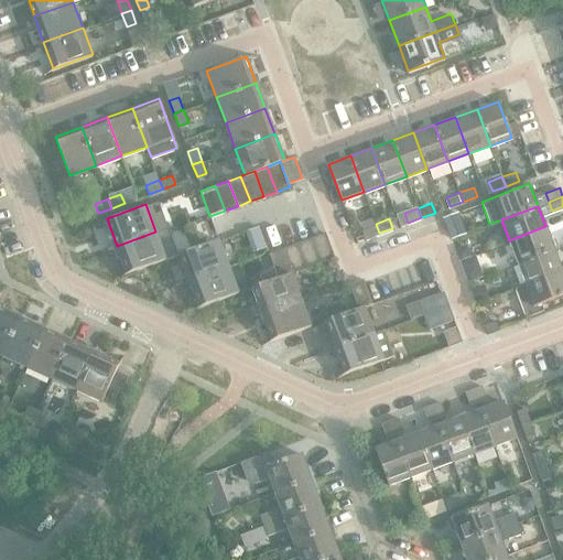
[(366,238),(379,233),(376,224),(363,229),(366,238)]
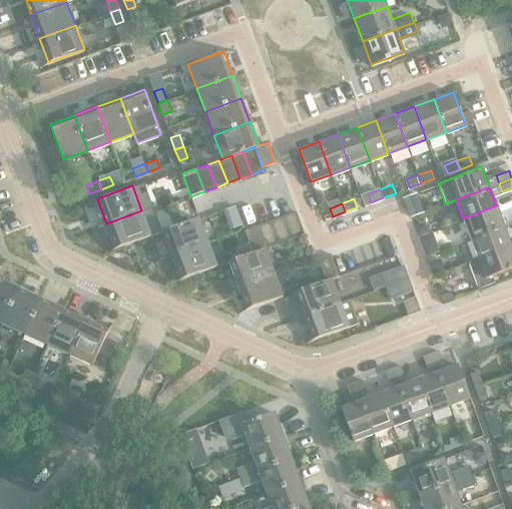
[(470,237),(503,225),(496,205),(463,218),(470,237)]
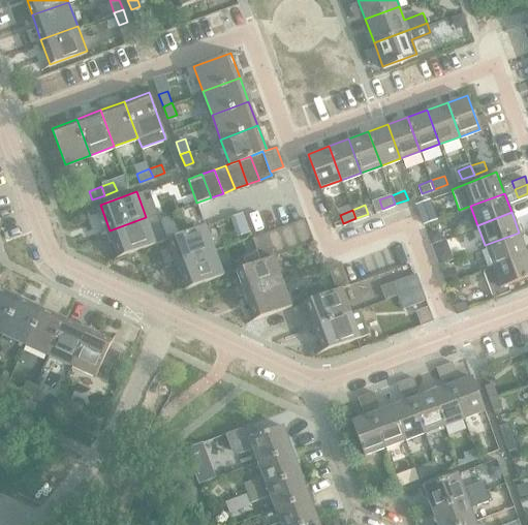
[(146,217),(110,230),(119,255),(155,242),(146,217)]
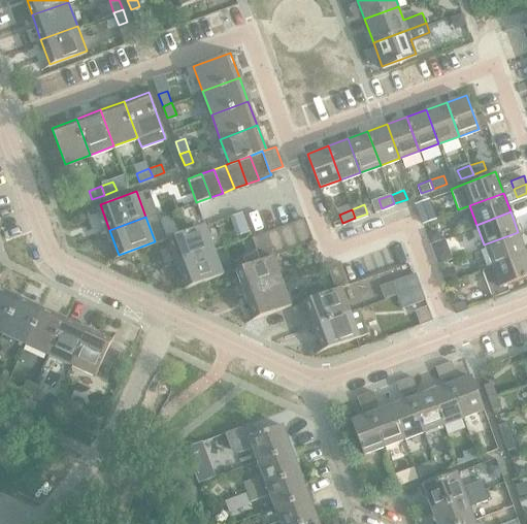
[(303,217),(291,221),(299,244),(311,240),(303,217)]
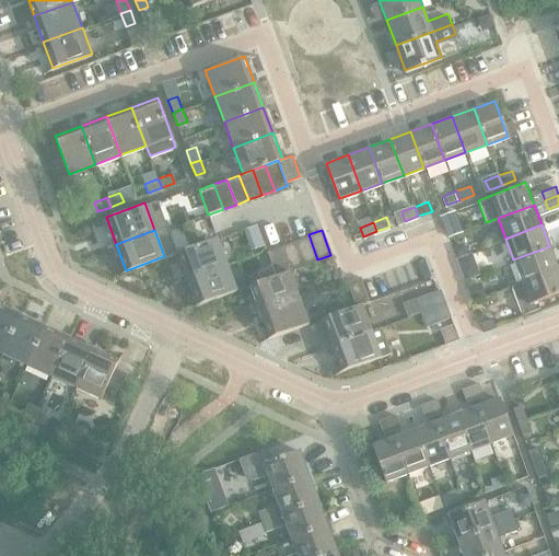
[(294,240),(303,265),(317,259),(309,234),(294,240)]
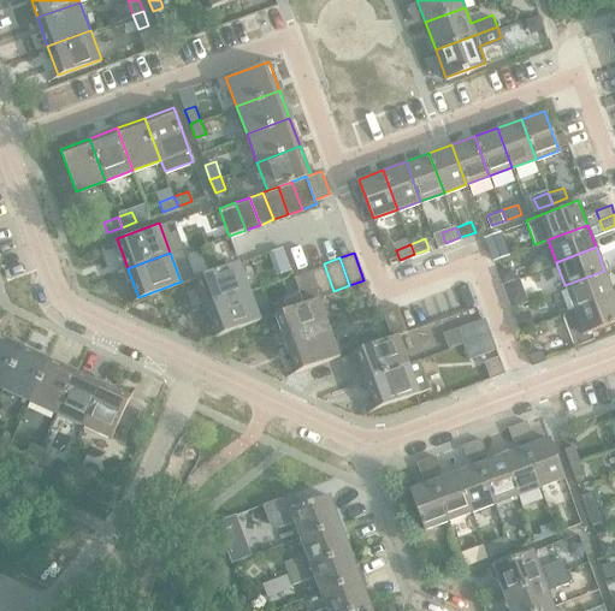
[(196,276),(207,304),(249,289),(238,260),(196,276)]
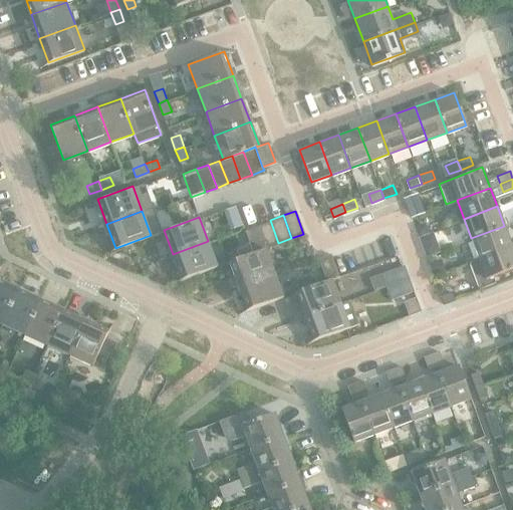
[(270,220),(258,224),(266,247),(278,243),(270,220)]
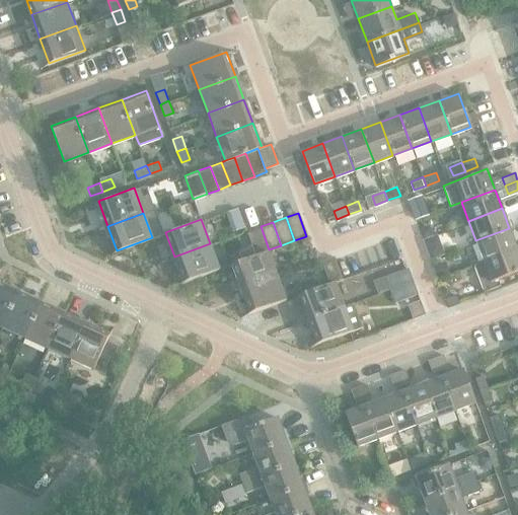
[(255,254),(268,250),(269,249),(261,226),(247,231),(255,254)]
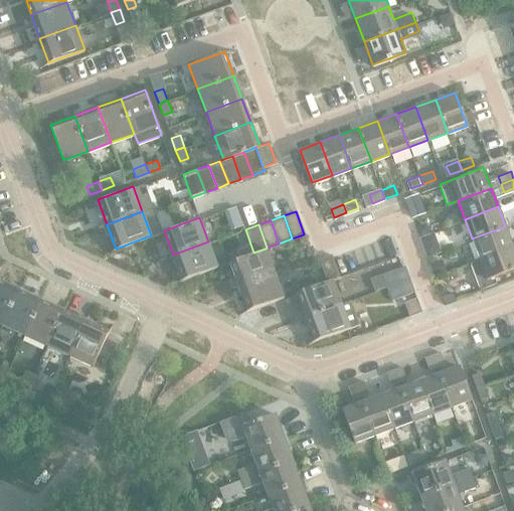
[(479,258),(512,245),(505,226),(472,238),(479,258)]
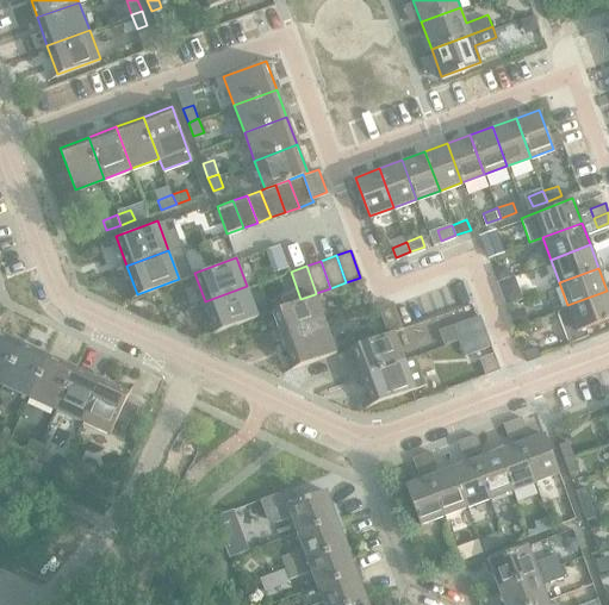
[(502,280),(508,298),(523,293),(516,275),(502,280)]
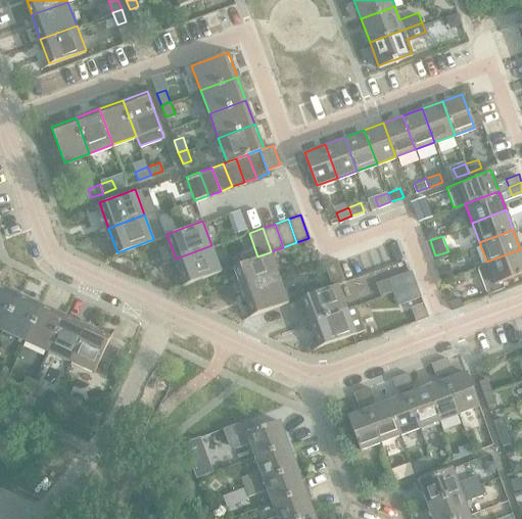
[(211,245),(176,258),(185,283),(221,270),(211,245)]
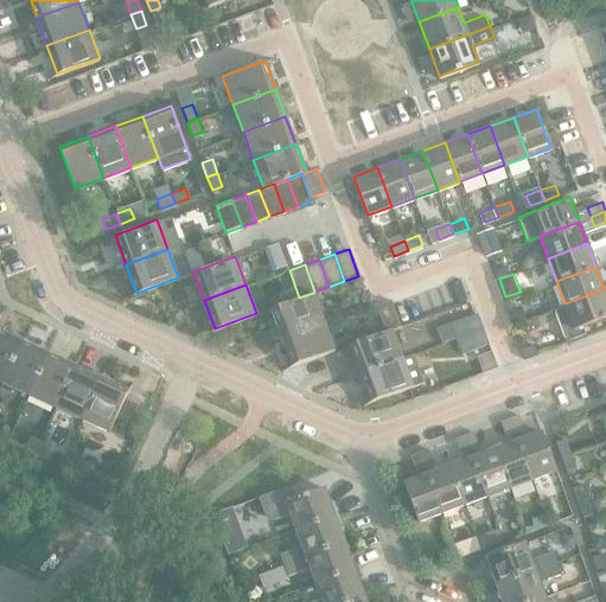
[(605,314),(605,295),(604,289),(565,303),(554,308),(565,339),(585,332),(581,325),(605,314)]
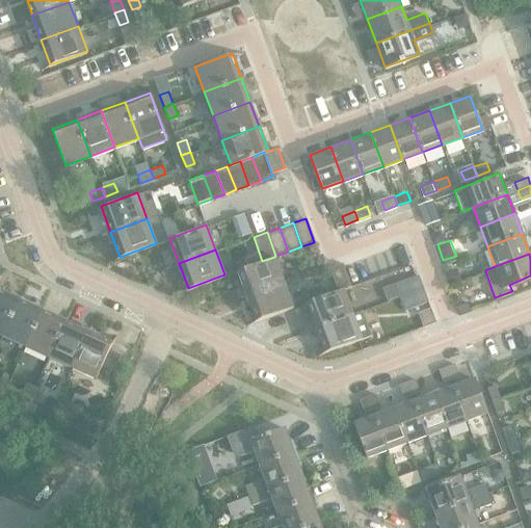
[(274,257),(262,261),(237,270),(246,295),(284,282),(274,257)]
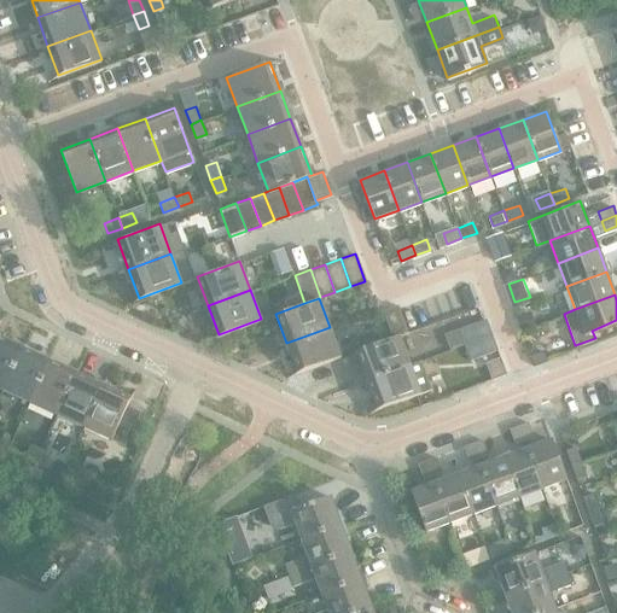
[(397,304),(382,310),(391,337),(399,334),(408,331),(397,304)]
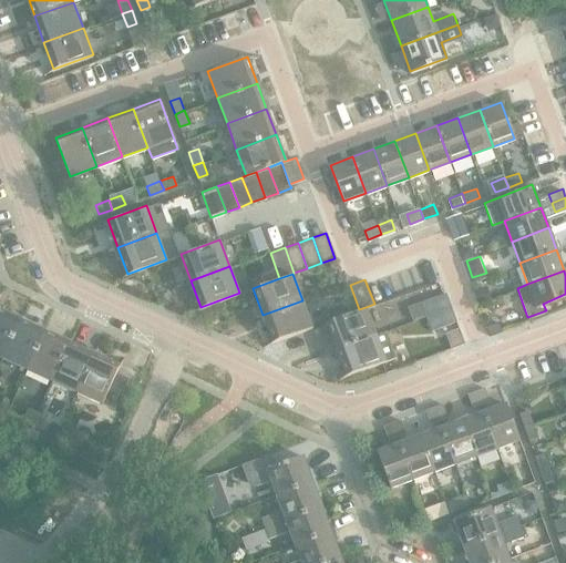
[(421,300),(426,315),(451,306),(445,292),(421,300)]
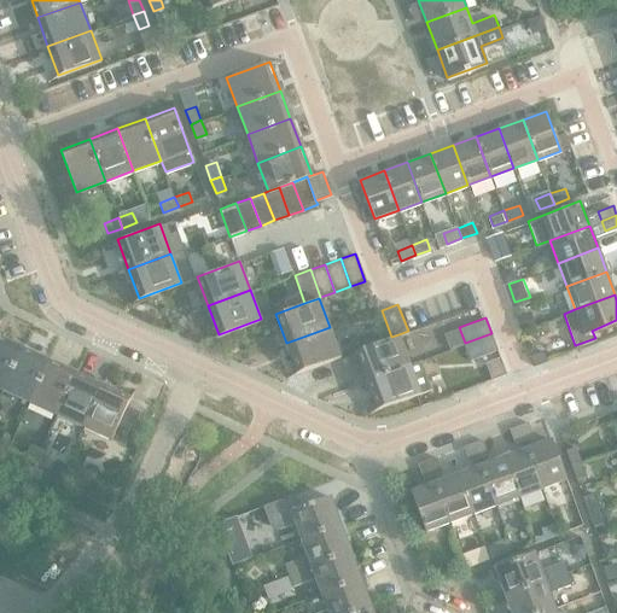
[(330,327),(286,343),(297,372),(341,356),(330,327)]
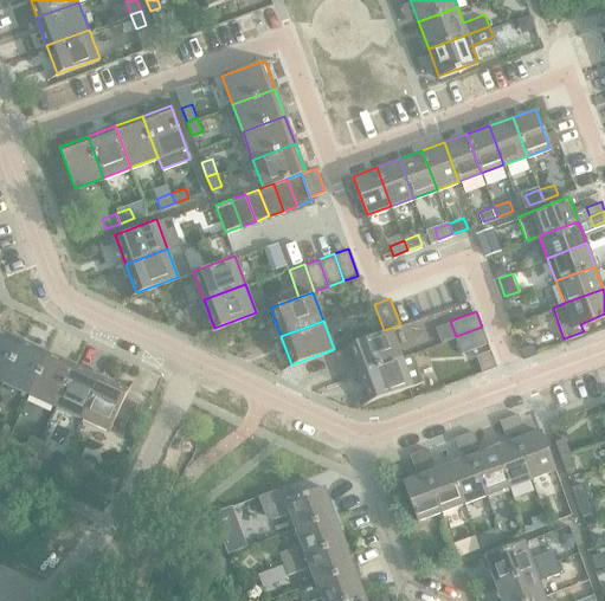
[(482,327),(456,336),(462,351),(488,341),(482,327)]
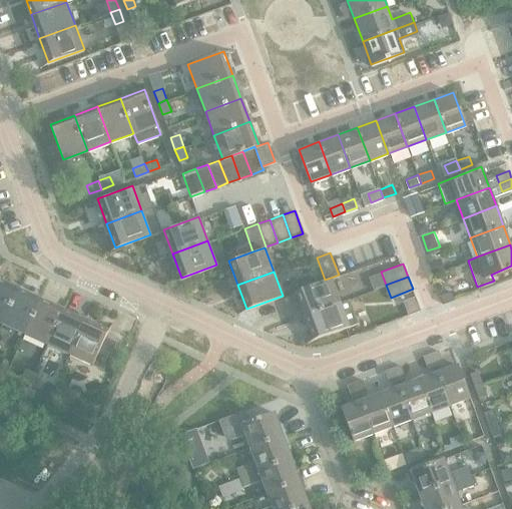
[(0,321),(2,322),(18,287),(0,278),(0,321)]
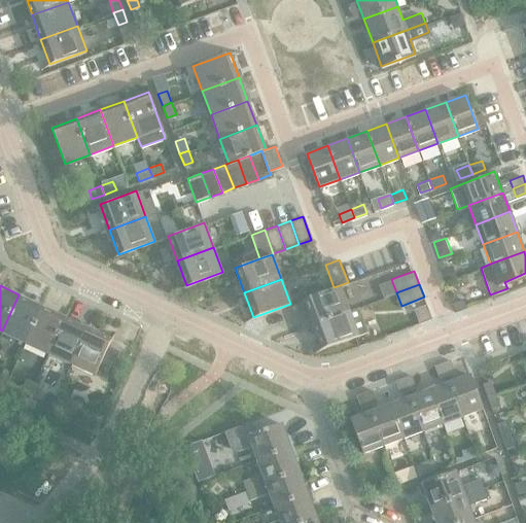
[(303,299),(312,323),(349,310),(340,285),(334,287),(303,299)]
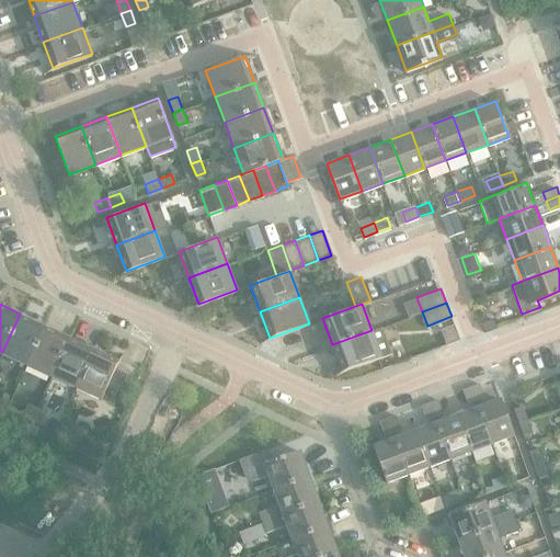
[(2,352),(27,364),(45,326),(20,314),(2,352)]
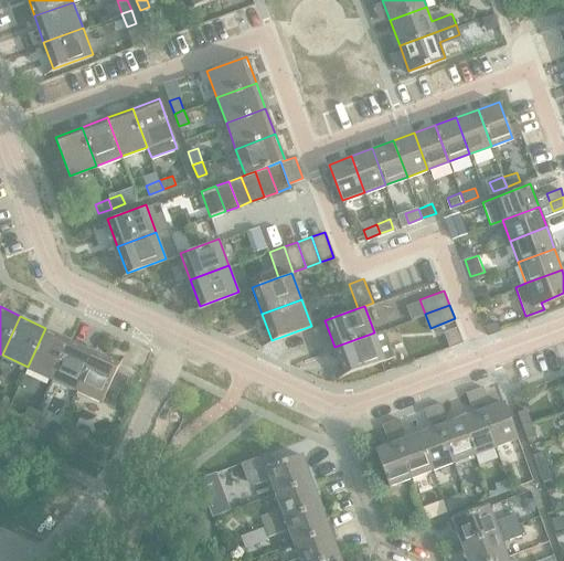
[(28,367),(51,378),(70,339),(45,328),(28,367)]
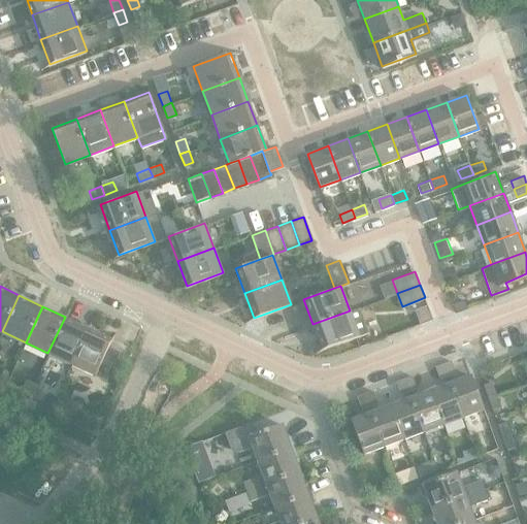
[(358,334),(350,310),(313,324),(322,348),(358,334)]
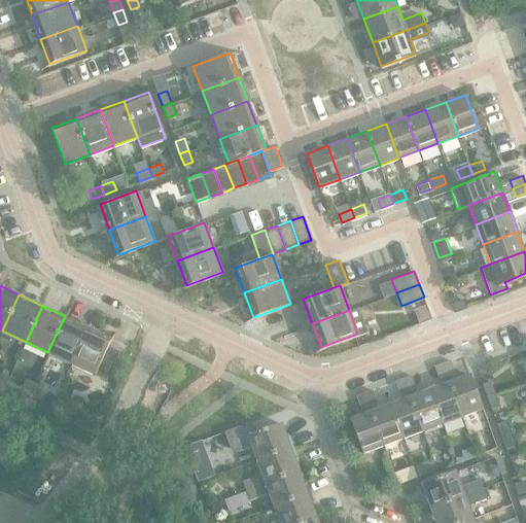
[(47,352),(71,362),(88,326),(65,316),(47,352)]
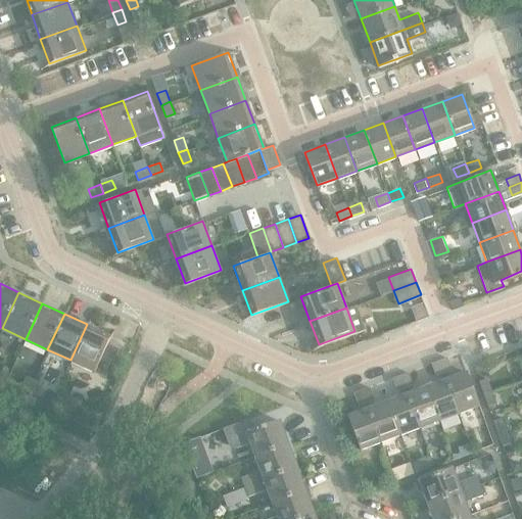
[(87,324),(70,360),(94,371),(97,364),(108,369),(119,346),(107,341),(110,335),(87,324)]
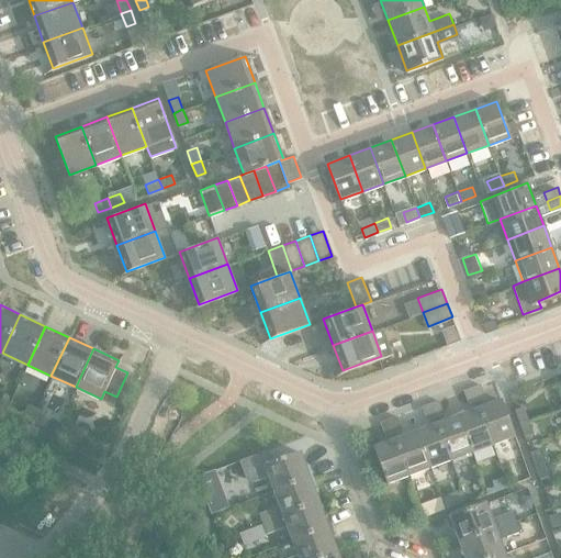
[(481,383),(472,387),(478,400),(486,397),(481,383)]
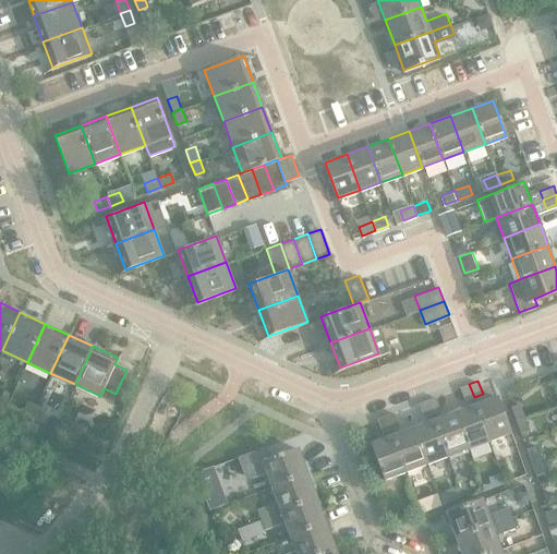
[(465,400),(474,397),(469,384),(460,386),(465,400)]
